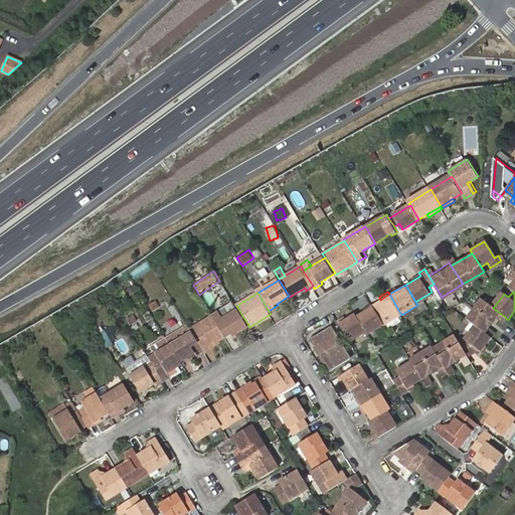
[(380,300),(372,304),(384,324),(401,315),(389,294),(380,300)]
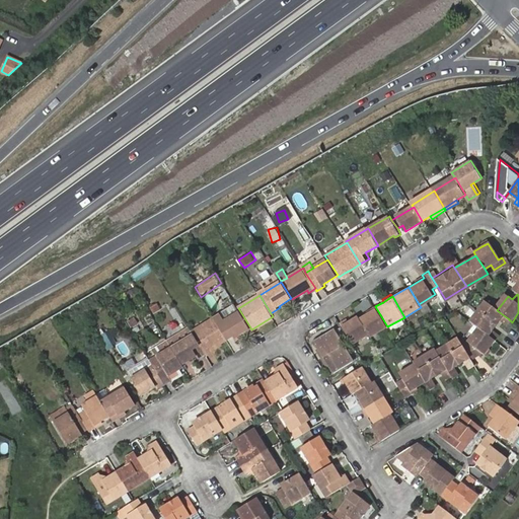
[(505,316),(497,310),(486,302),(470,323),(477,328),(490,338),(493,332),(501,322),(505,316)]
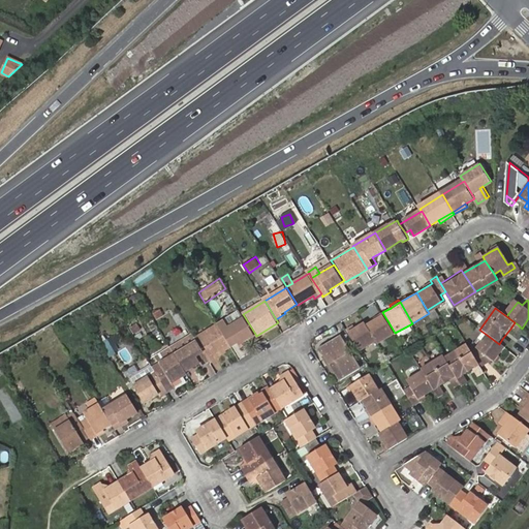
[(219,324),(231,345),(240,340),(241,343),(255,334),(245,317),(243,314),(241,310),(225,318),(226,319),(219,323),(219,324)]
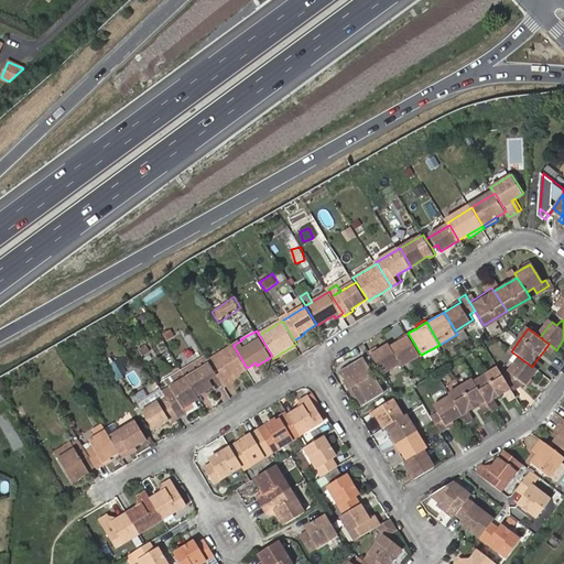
[(408,333),(400,338),(402,340),(392,347),(402,362),(403,365),(421,355),(408,333)]
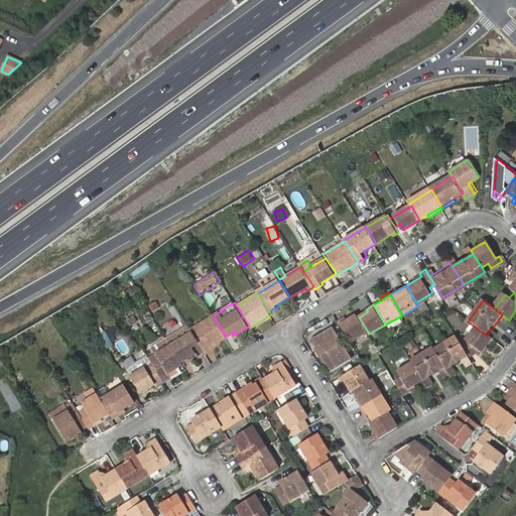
[(346,317),(340,321),(350,339),(351,341),(368,332),(359,317),(357,313),(348,320),(346,317)]
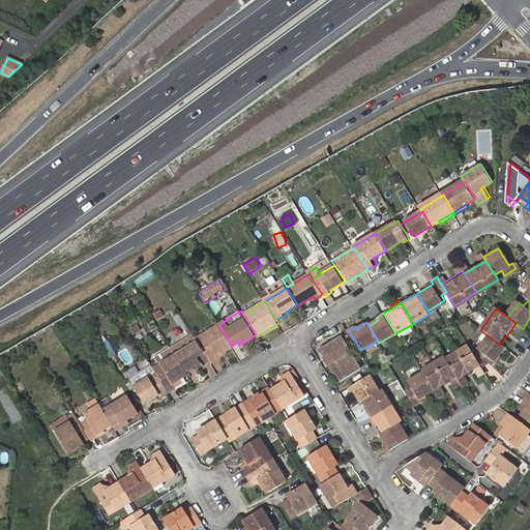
[(210,359),(211,361),(218,357),(217,354),(226,349),(232,346),(219,325),(198,339),(200,343),(210,359)]
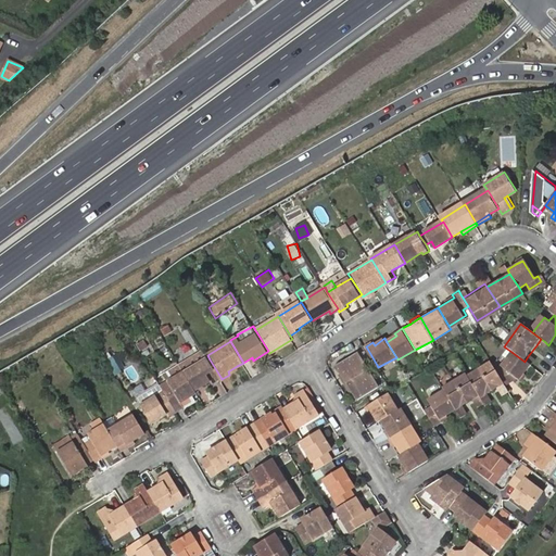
[(544,351),(548,345),(544,341),(540,348),(544,351)]
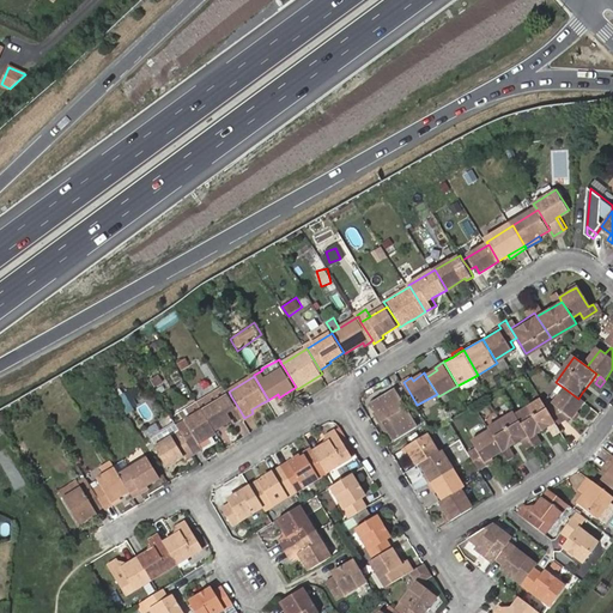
[(225,387),(200,401),(206,411),(231,396),(229,392),(225,387)]
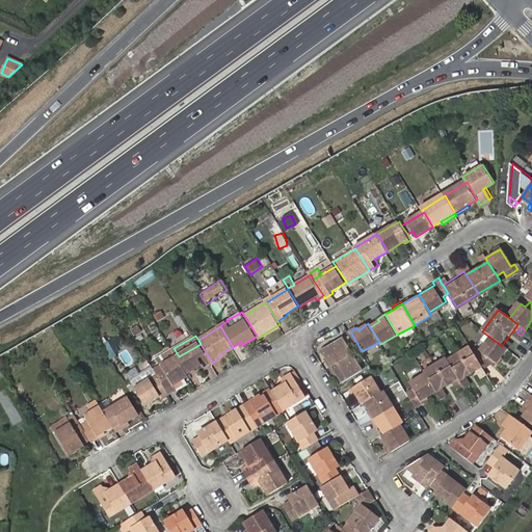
[(335,365),(353,353),(343,337),(324,348),(329,356),(335,365)]
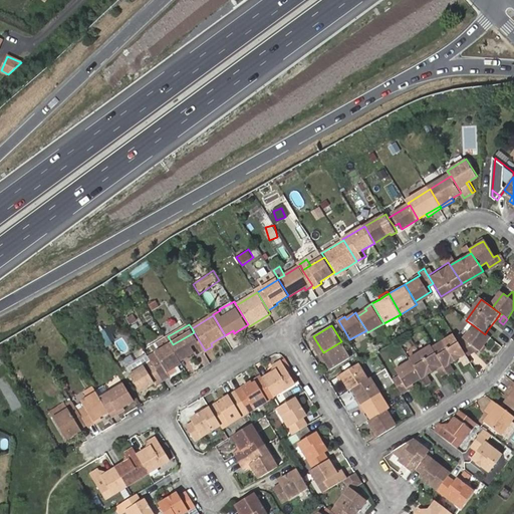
[(485,334),(473,325),(463,339),(464,340),(459,343),(467,356),(477,350),(480,353),(485,346),(491,338),(488,336),(485,334)]
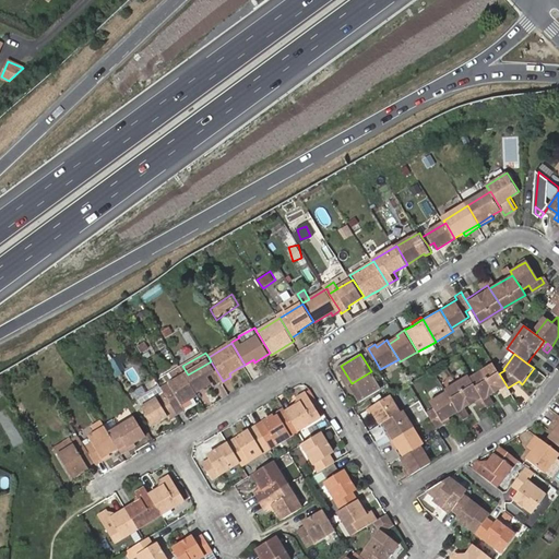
[(118,358),(109,360),(115,377),(122,375),(118,358)]
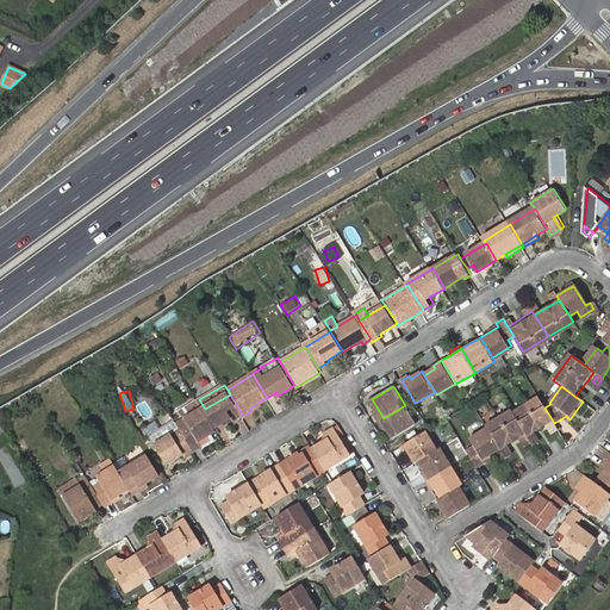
[(230,394),(205,409),(215,425),(232,416),(234,418),(242,414),(230,394)]
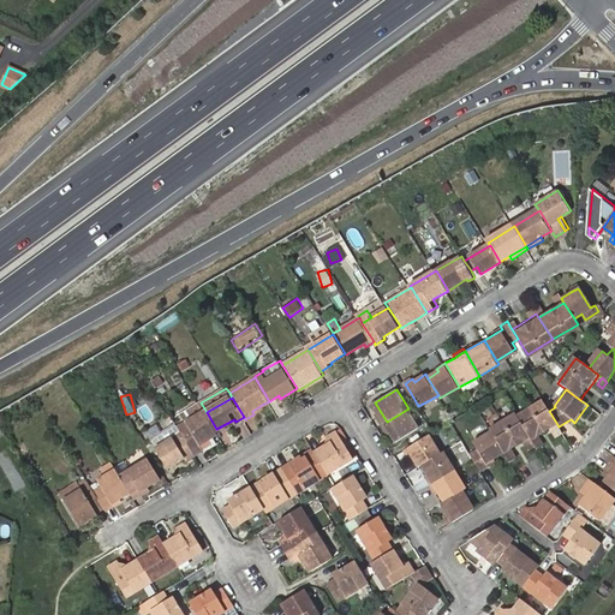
[(559,427),(549,411),(542,399),(518,415),(531,436),(535,441),(541,437),(554,429),(559,427)]
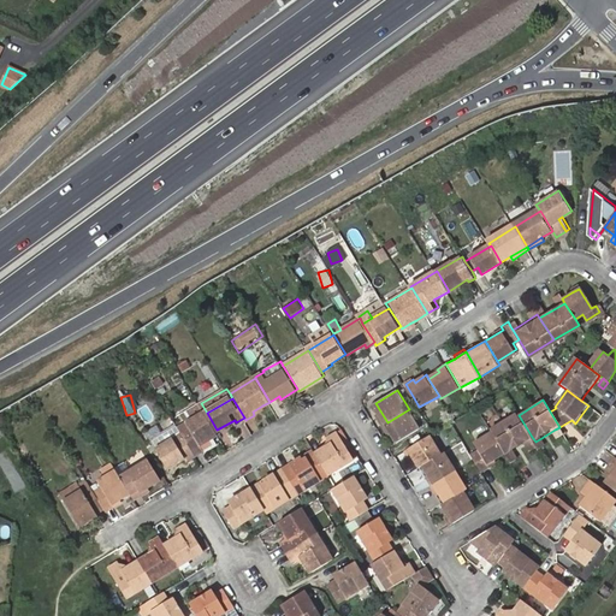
[(207,413),(201,403),(184,414),(189,422),(207,413)]
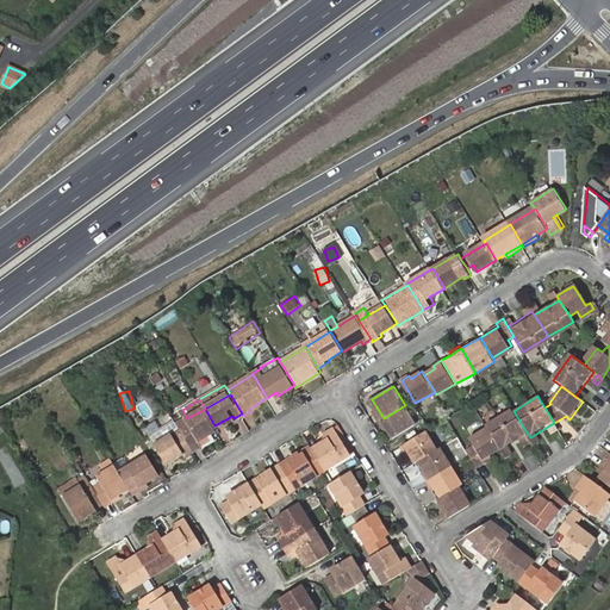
[(417,423),(405,405),(384,418),(390,428),(394,436),(417,423)]
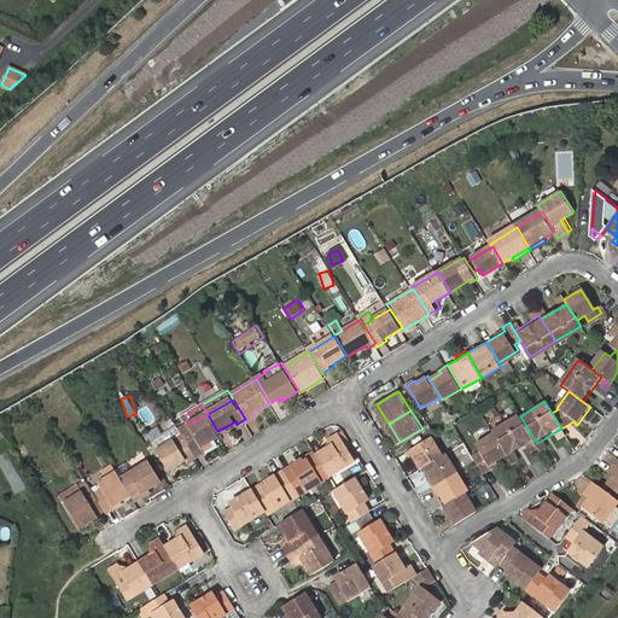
[(491,430),(494,432),(507,454),(514,450),(529,442),(534,438),(520,417),(518,413),(491,430)]
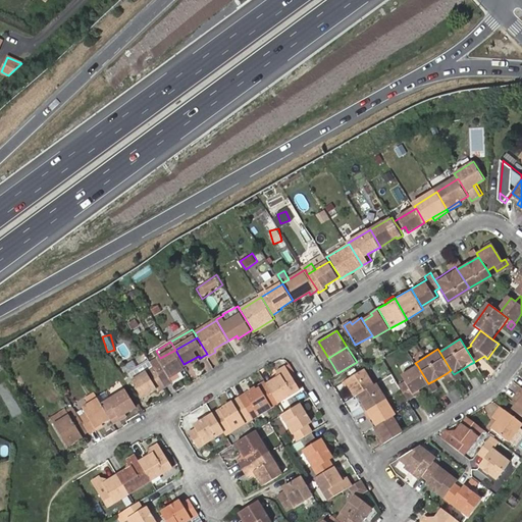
[(179,371),(186,367),(184,364),(175,350),(160,358),(153,363),(155,365),(165,382),(173,377),(171,375),(179,371)]
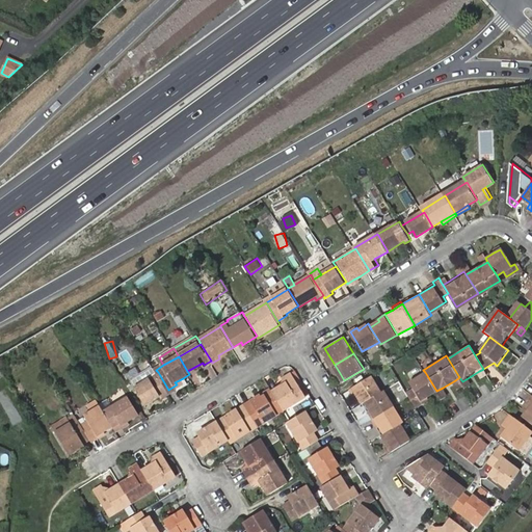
[(143,380),(158,372),(156,370),(154,366),(139,374),(143,380)]
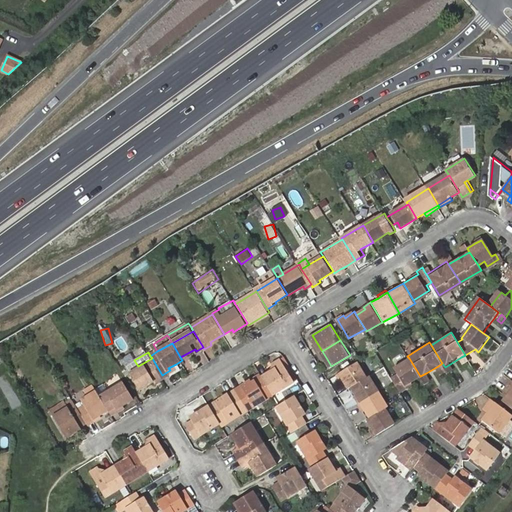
[(130,371),(140,387),(154,379),(155,382),(163,377),(162,375),(152,358),(138,366),(130,371)]
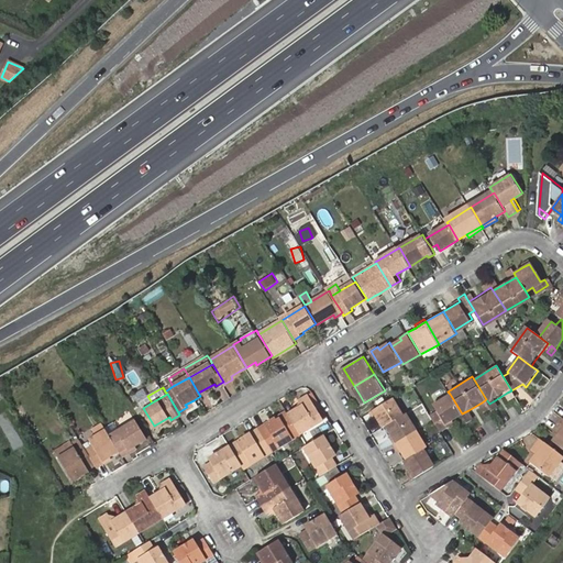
[(431,415),(440,430),(444,427),(443,424),(451,420),(462,414),(450,394),(433,404),(438,410),(431,415)]
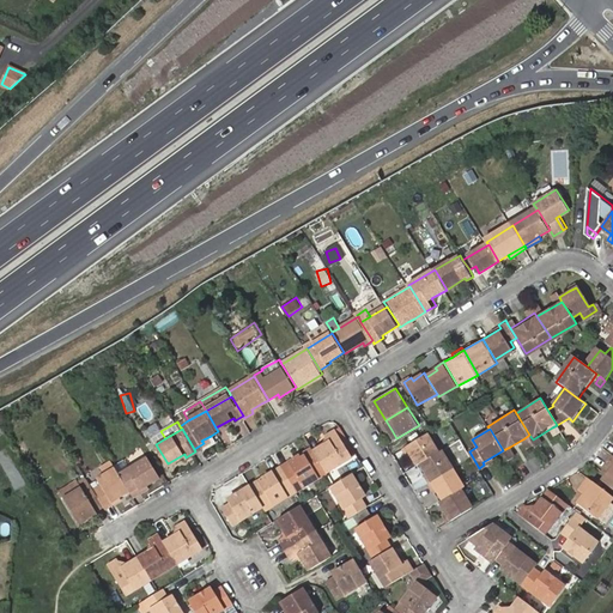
[(357,456),(340,430),(333,435),(350,461),(357,456)]
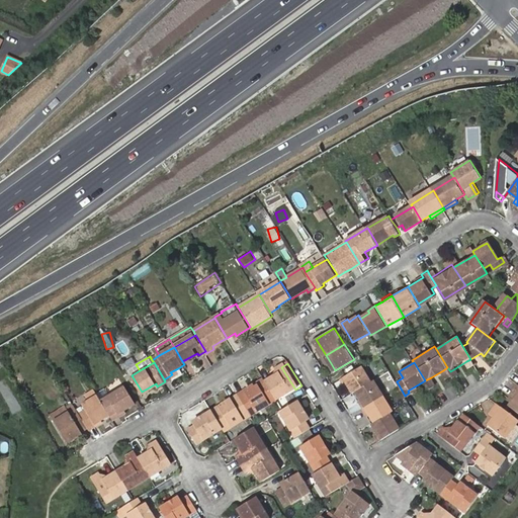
[(362,366),(342,378),(346,384),(348,383),(353,392),(357,391),(372,381),(362,366)]
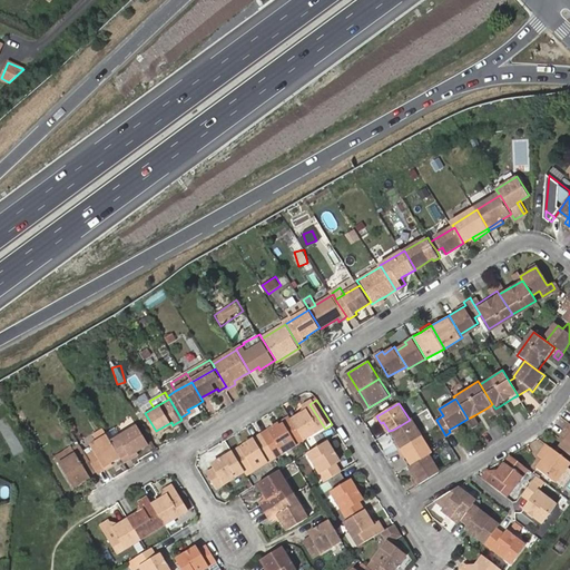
[(306,413),(292,422),(300,436),(307,432),(311,438),(325,429),(310,404),(303,408),(306,413)]
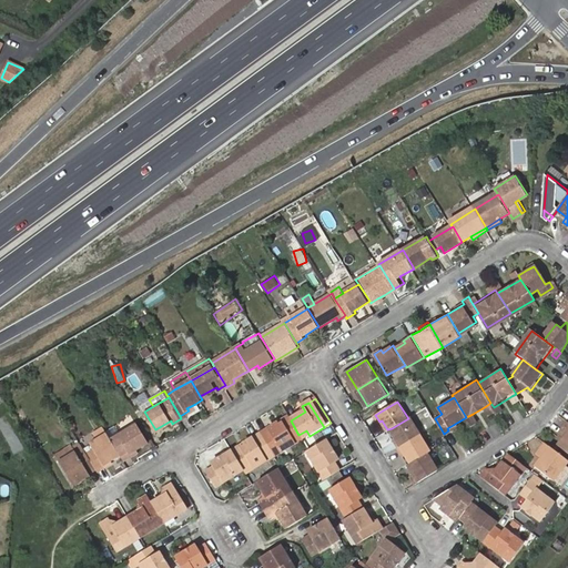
[(394,439),(399,447),(421,434),(411,417),(408,418),(392,428),(397,437),(394,439)]
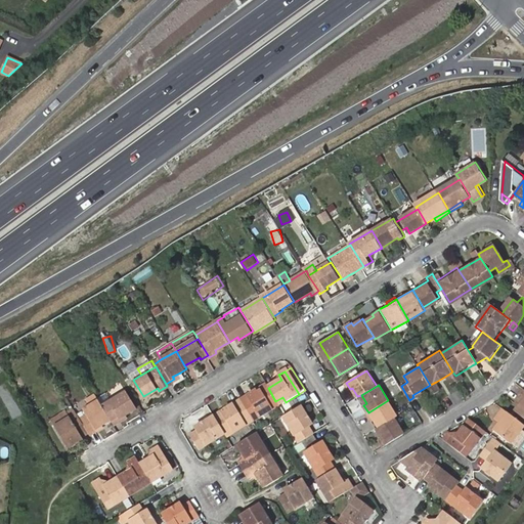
[(441,390),(438,385),(432,389),(435,394),(441,390)]
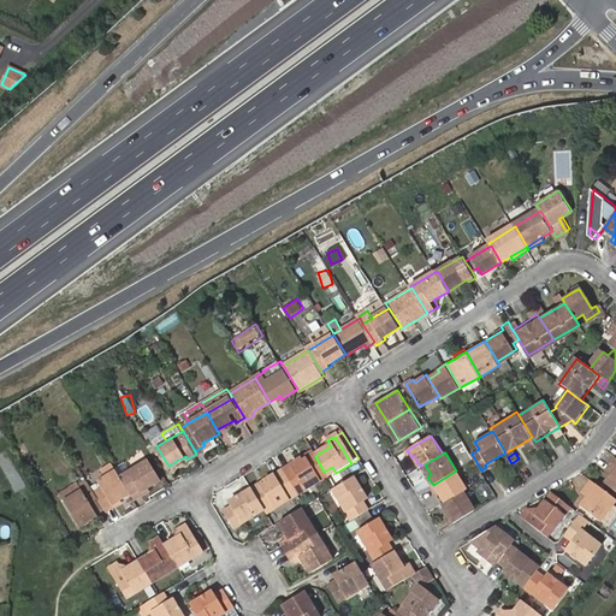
[(283,471),(297,496),(327,478),(324,472),(315,456),(313,454),(304,458),(307,461),(303,462),(301,460),(283,471)]
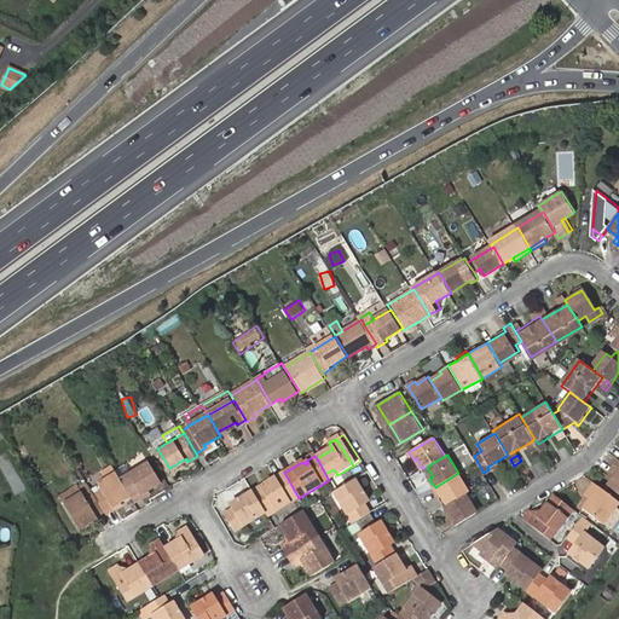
[(150,487),(162,481),(150,461),(122,476),(133,496),(142,491),(143,492),(150,487)]
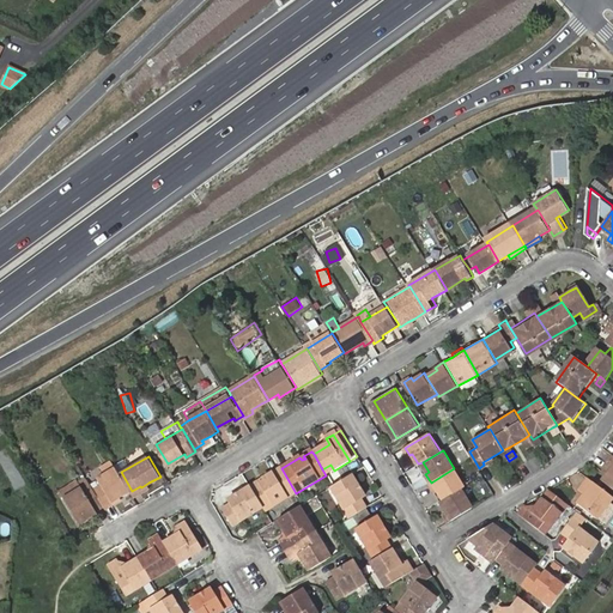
[(116,466),(114,461),(104,467),(108,471),(116,466)]
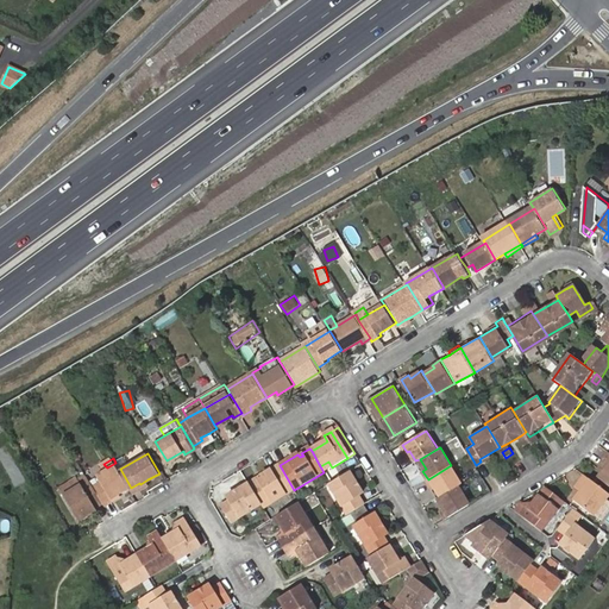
[(320,466),(324,472),(332,468),(328,462),(320,466)]
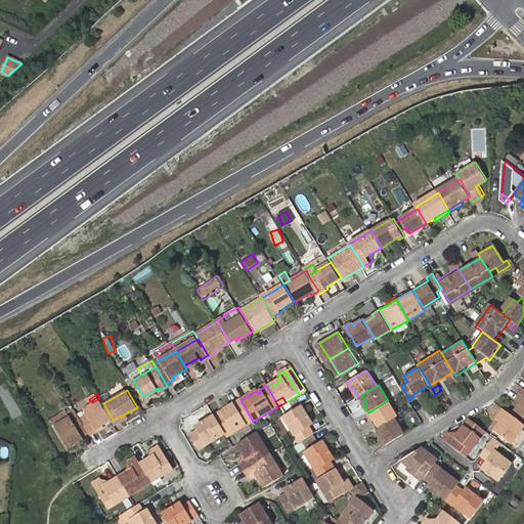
[(113,420),(103,403),(99,398),(92,402),(92,403),(85,408),(89,413),(82,418),(91,432),(104,424),(113,420)]
